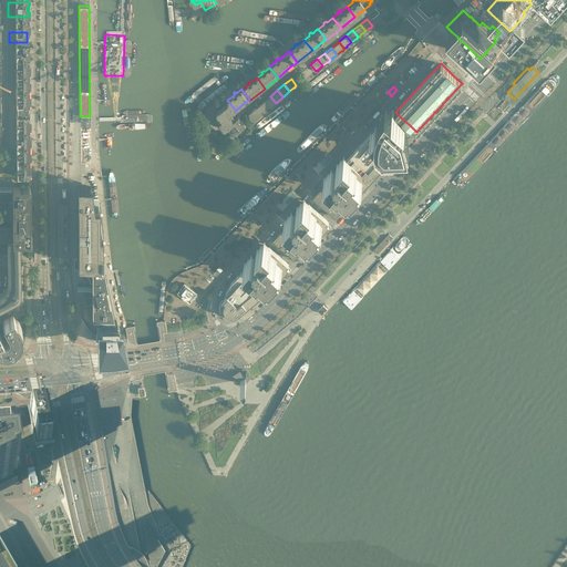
[(270,96),(263,102),(268,109),(269,107),(270,109),(270,107),(270,106),(276,103),(270,96)]
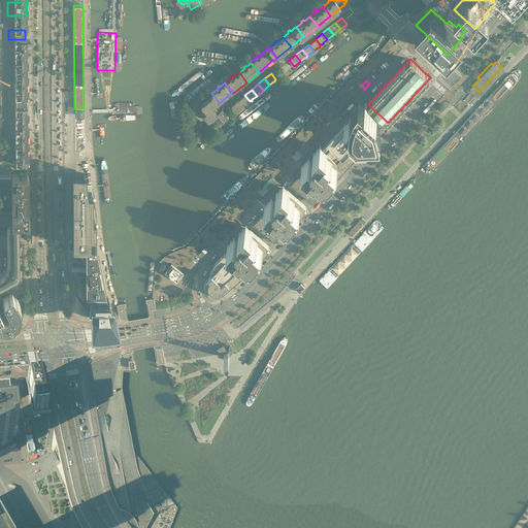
[(212,96),(202,104),(207,110),(206,111),(206,112),(212,107),(212,108),(219,102),(211,93),(211,94),(212,96)]
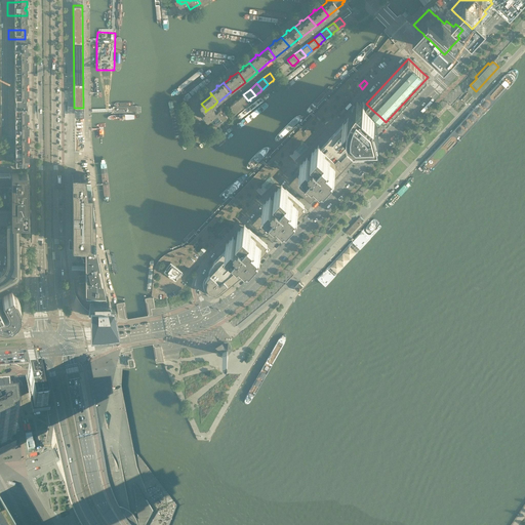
[(243,94),(237,99),(242,106),(246,103),(247,102),(248,101),(243,94)]
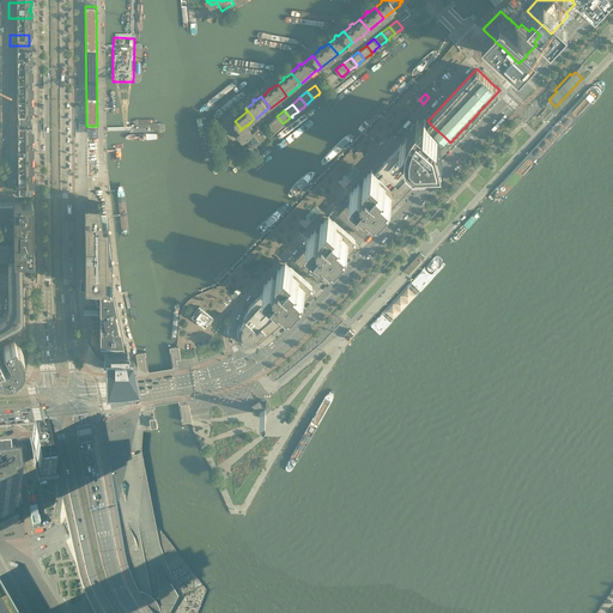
[(30,122),(30,111),(18,111),(17,111),(10,111),(10,122),(18,122),(30,122)]
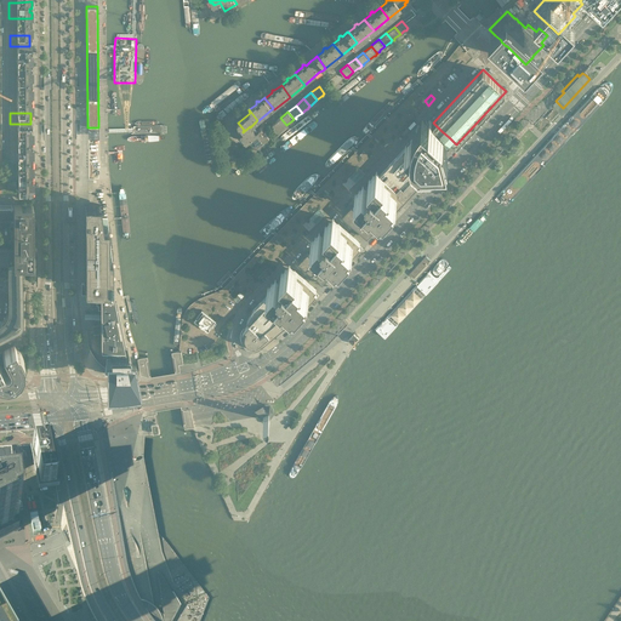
[(449,137),(442,131),(439,129),(433,123),(432,125),(431,124),(432,123),(429,120),(428,120),(425,117),(422,114),(421,117),(420,118),(419,120),(417,121),(416,124),(415,126),(414,129),(414,130),(412,132),(412,135),(412,136),(411,137),(411,140),(405,147),(411,152),(431,170),(432,171),(444,158),(448,158),(448,154),(446,152),(449,149),(449,151),(450,149),(446,147),(448,147),(449,147),(450,147),(450,146),(450,144),(450,143),(454,146),(453,144),(455,143),(449,137)]
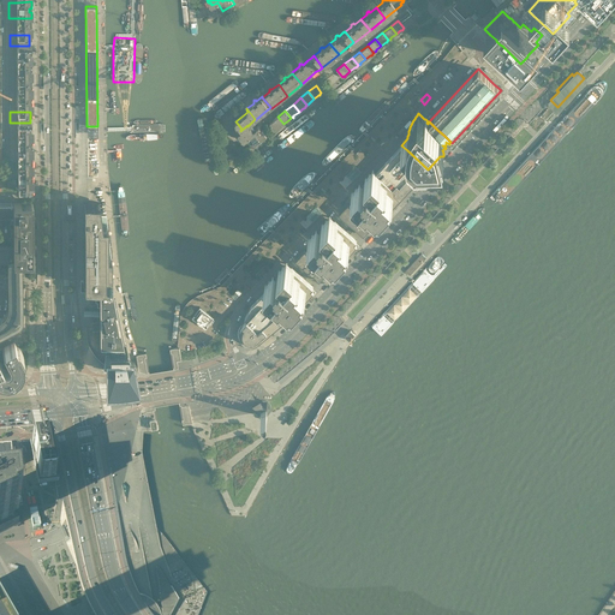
[(269,123),(270,124),(275,130),(276,129),(278,130),(279,129),(279,127),(284,124),(278,117),(269,123)]
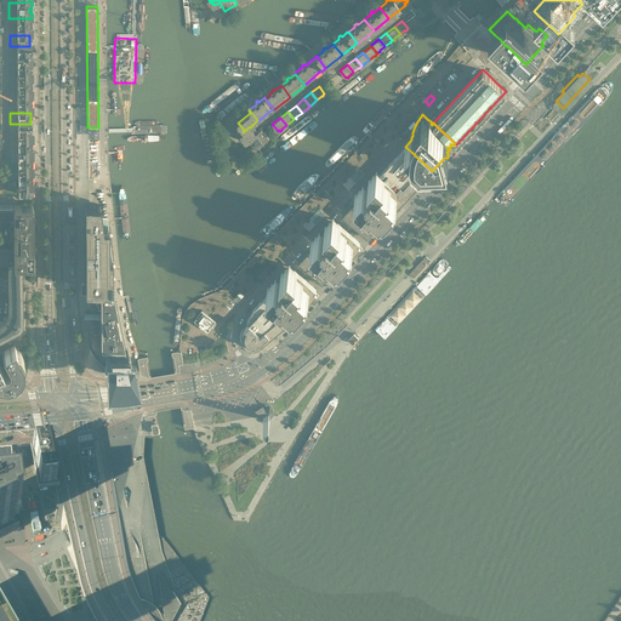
[(255,134),(250,127),(250,126),(243,132),(243,131),(239,135),(243,138),(244,140),(245,140),(246,140),(246,141),(252,137),(258,144),(269,136),(265,130),(257,136),(255,134)]
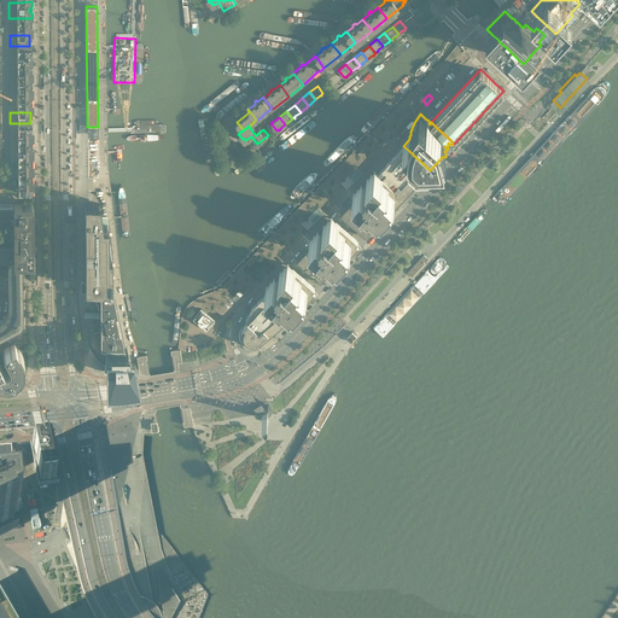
[(430,170),(429,169),(409,151),(403,146),(398,152),(378,174),(375,172),(367,180),(369,182),(368,184),(366,187),(365,188),(361,186),(353,194),(380,220),(382,217),(385,221),(425,178),(431,173),(430,170)]
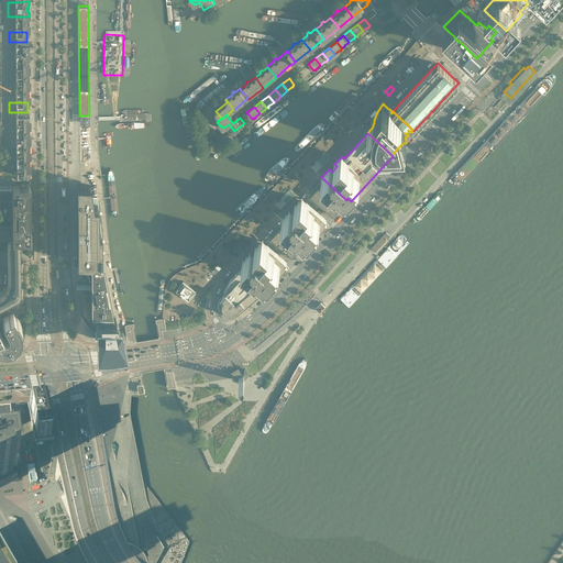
[(316,173),(331,157),(329,155),(327,153),(326,152),(310,167),(316,173)]
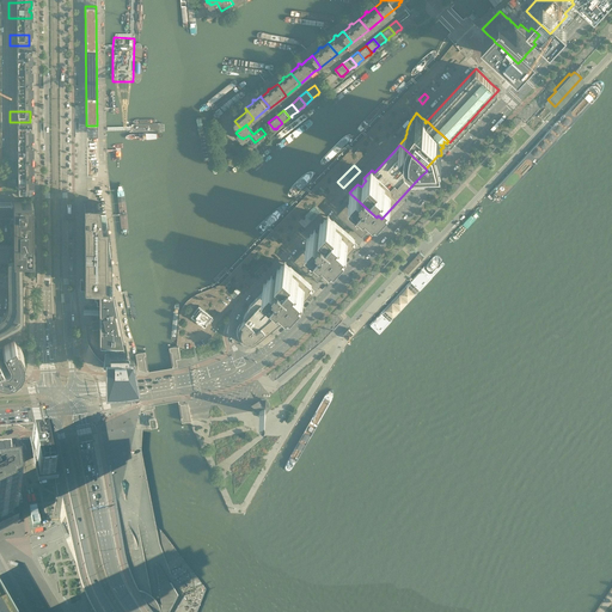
[(32,171),(18,171),(11,171),(11,177),(16,177),(16,188),(18,188),(32,188),(32,187),(32,181),(30,181),(30,178),(32,178),(32,172),(32,171)]
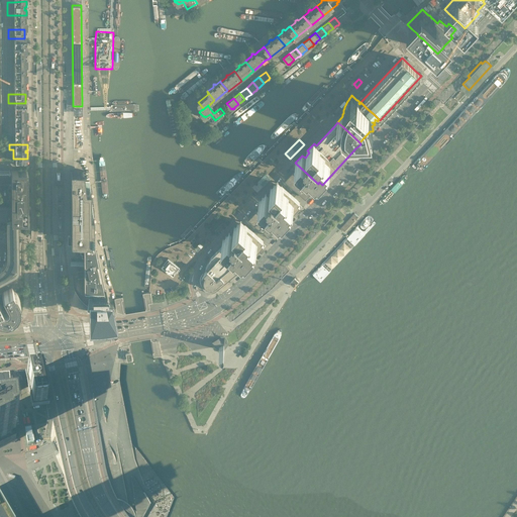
[(9,149),(6,149),(4,149),(1,149),(1,159),(4,159),(6,159),(13,159),(13,149),(9,149)]
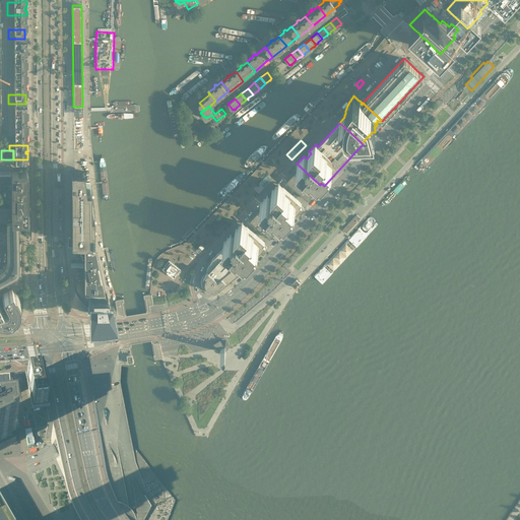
[(70,188),(68,192),(70,193),(68,197),(70,197),(68,201),(70,201),(68,205),(70,206),(68,209),(70,210),(68,213),(70,214),(68,217),(70,218),(68,222),(70,222),(68,226),(70,226),(68,231),(70,232),(70,236),(70,241),(79,241),(79,246),(80,246),(80,255),(82,255),(82,259),(84,259),(84,262),(82,262),(82,264),(82,266),(86,266),(86,273),(87,273),(88,280),(89,280),(89,287),(88,296),(87,296),(87,305),(87,318),(87,325),(92,325),(98,325),(102,324),(107,324),(112,323),(117,322),(116,321),(111,295),(107,295),(98,252),(95,251),(94,244),(93,241),(93,239),(92,220),(92,214),(90,214),(90,189),(85,189),(83,171),(83,170),(70,170),(70,171),(70,188)]
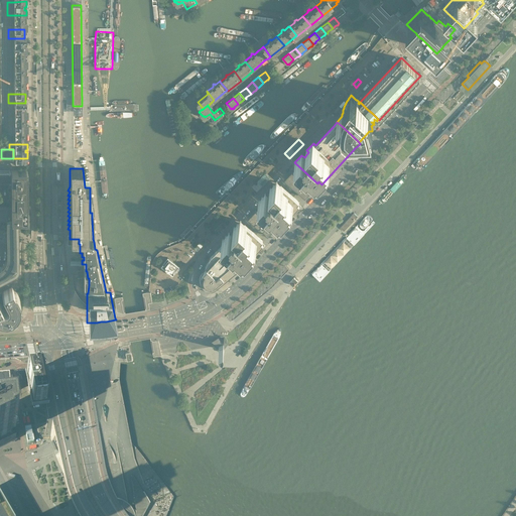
[(27,220),(27,169),(6,169),(6,179),(6,206),(1,206),(0,206),(0,218),(6,218),(17,218),(17,220),(27,220)]
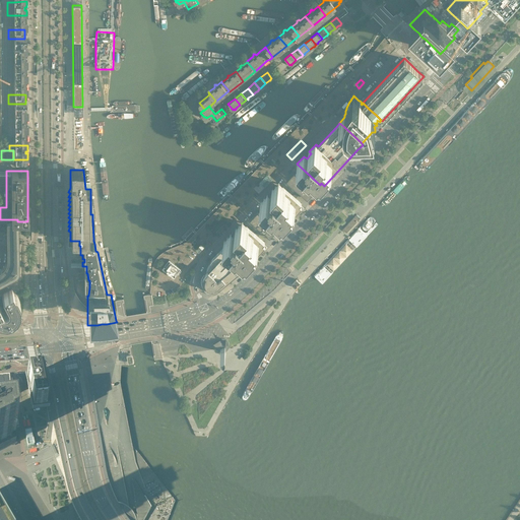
[(285,180),(307,199),(315,190),(295,171),(285,180)]
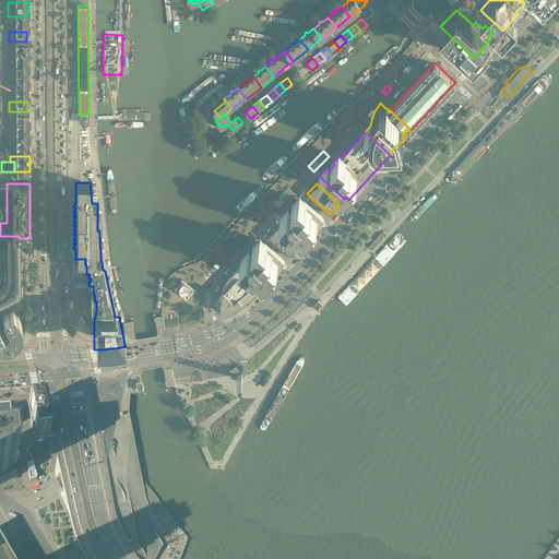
[(278,209),(293,193),(292,191),(287,188),(272,203),(278,209)]
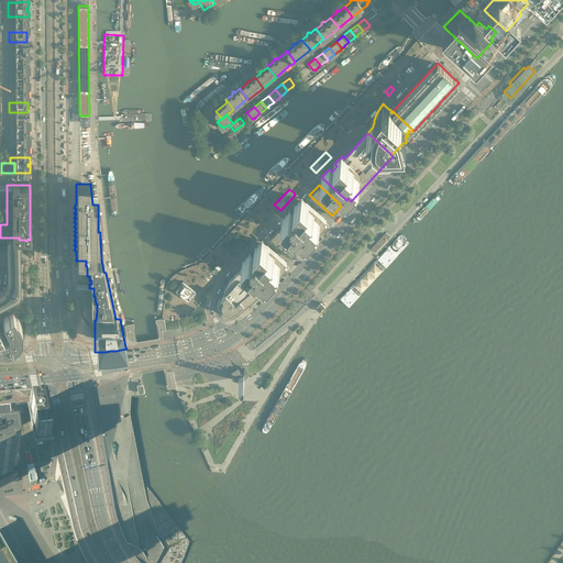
[(329,224),(326,221),(327,221),(307,202),(302,198),(295,207),(297,209),(296,210),(295,209),(293,212),(294,213),(293,214),(289,211),(282,220),(307,242),(310,245),(329,224)]
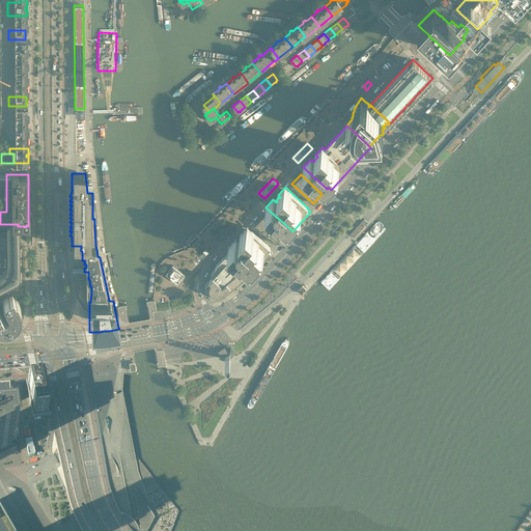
[(284,234),(275,226),(263,215),(255,224),(276,243),(284,234)]
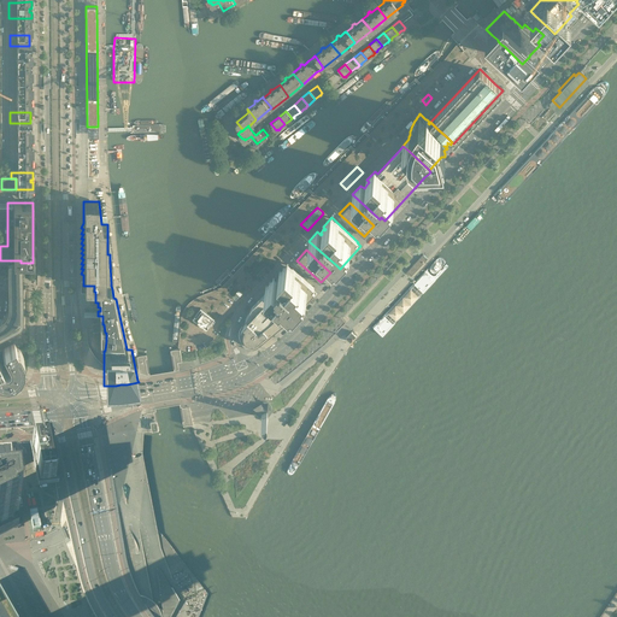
[(423,254),(406,271),(411,276),(428,258),(423,254)]
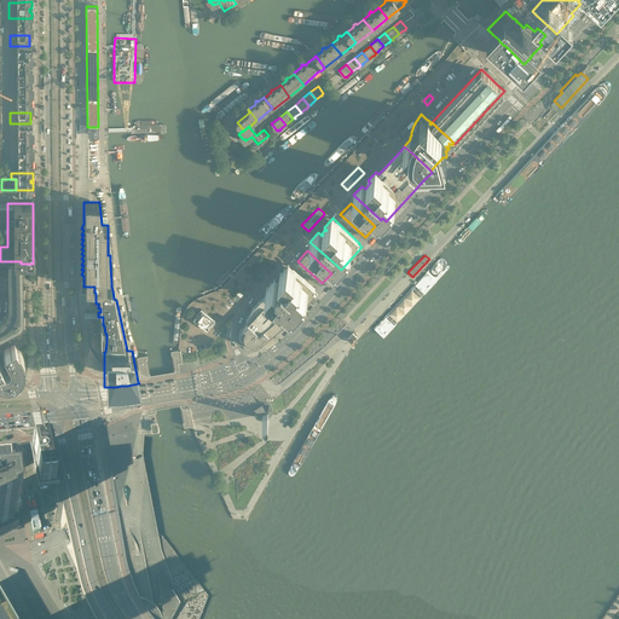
[(7,262),(7,277),(0,276),(0,335),(18,327),(19,325),(21,324),(21,323),(22,323),(22,322),(22,320),(21,264),(21,261),(7,261),(7,262)]
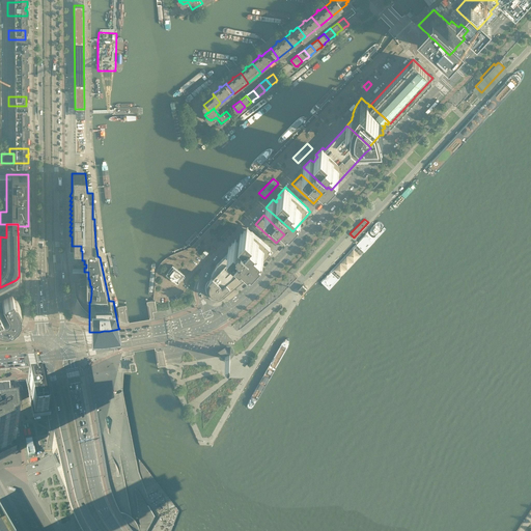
[(253,271),(271,252),(269,250),(271,248),(248,227),(241,234),(243,236),(242,238),(241,238),(239,240),(240,241),(239,242),(235,240),(229,246),(228,247),(231,250),(217,264),(212,275),(213,277),(210,281),(208,282),(207,283),(207,285),(207,286),(207,288),(207,289),(207,291),(208,292),(210,295),(212,296),(213,297),(215,298),(216,298),(218,298),(219,298),(221,297),(222,297),(223,296),(253,271)]
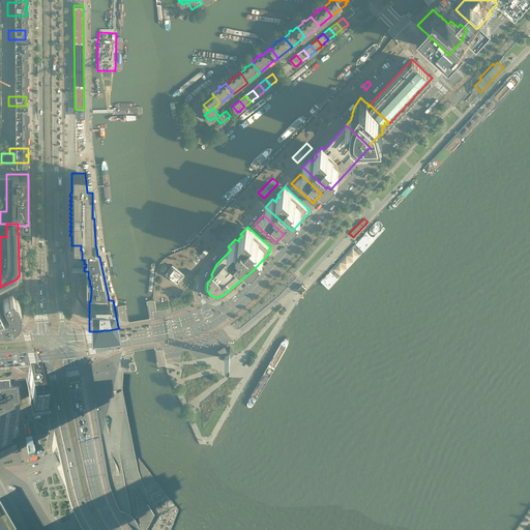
[(71,245),(71,240),(68,240),(68,251),(81,251),(81,245),(71,245)]
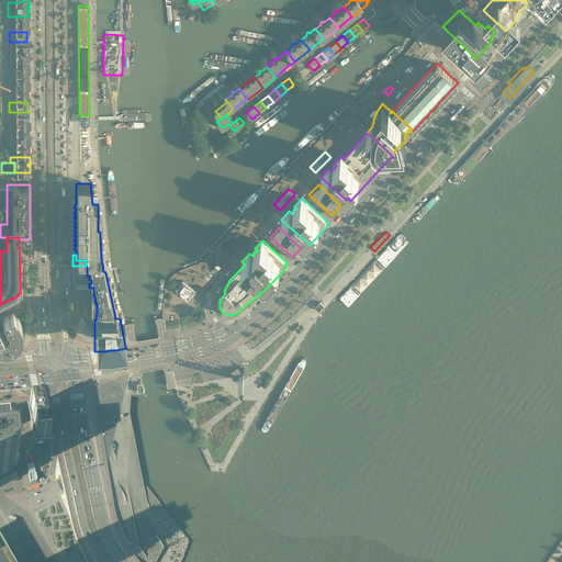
[(215,273),(221,267),(217,263),(211,270),(215,273)]
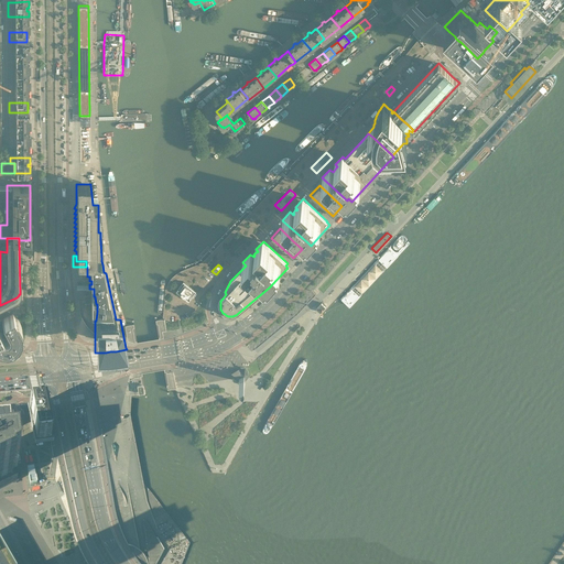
[(188,301),(194,294),(196,291),(183,281),(175,291),(188,301)]
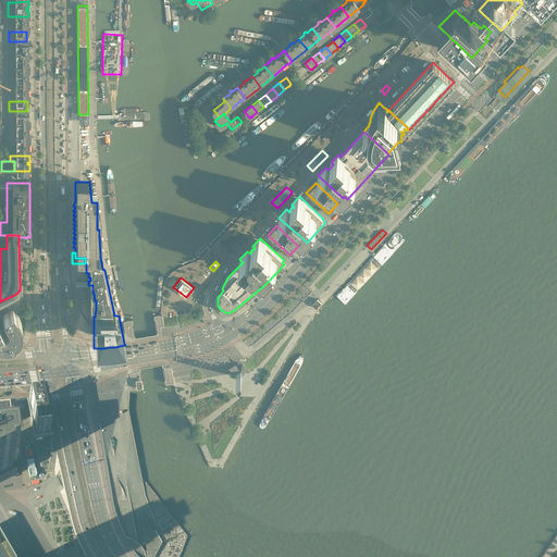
[(0,316),(0,343),(5,345),(12,343),(17,338),(21,332),(21,324),(13,310),(0,316)]
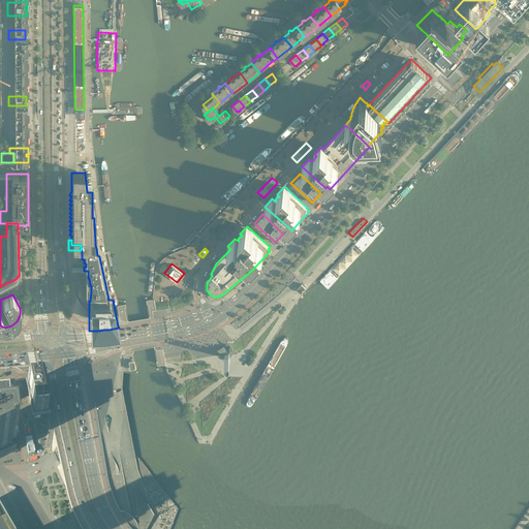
[(32,418),(50,415),(42,379),(26,382),(32,418)]
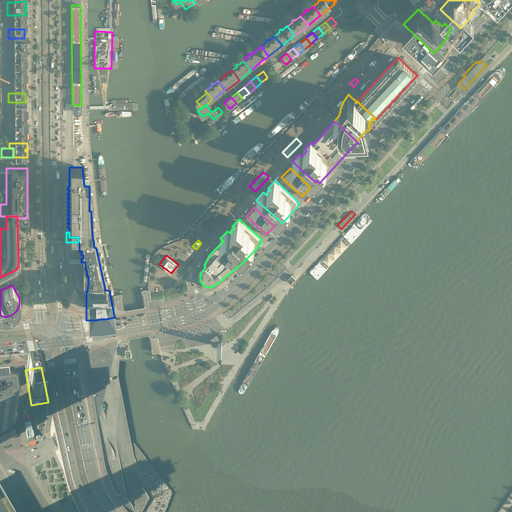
[(0,399),(10,399),(8,382),(8,374),(0,375),(0,399)]
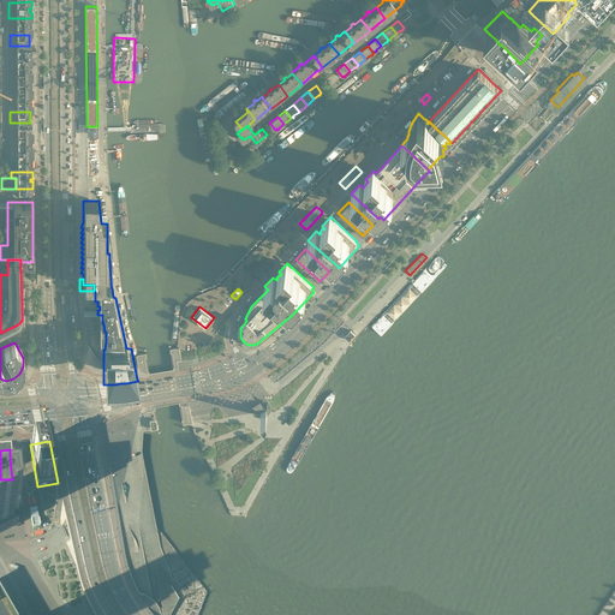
[(0,499),(0,533),(13,527),(15,529),(21,526),(19,521),(18,501),(16,501),(16,497),(0,499)]
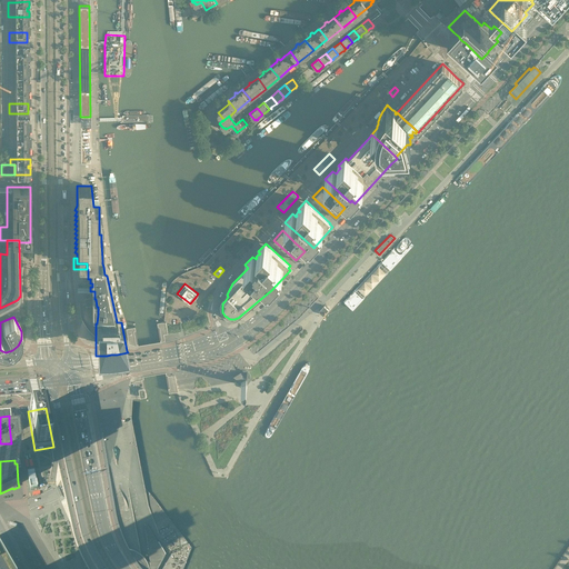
[(113,519),(112,511),(105,465),(82,468),(66,483),(68,488),(71,495),(69,497),(71,508),(77,531),(77,533),(79,540),(81,547),(83,552),(86,557),(87,559),(88,562),(90,566),(107,562),(105,553),(116,551),(123,549),(122,546),(118,536),(117,530),(115,525),(113,519)]
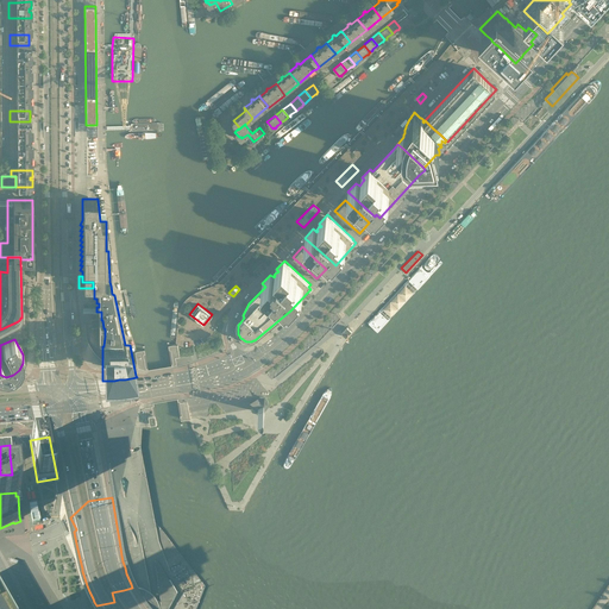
[(136,585),(132,588),(124,590),(112,592),(114,602),(96,606),(96,608),(98,608),(169,608),(176,596),(157,562),(155,566),(161,598),(161,604),(161,606),(161,607),(154,603),(150,585),(136,585)]
